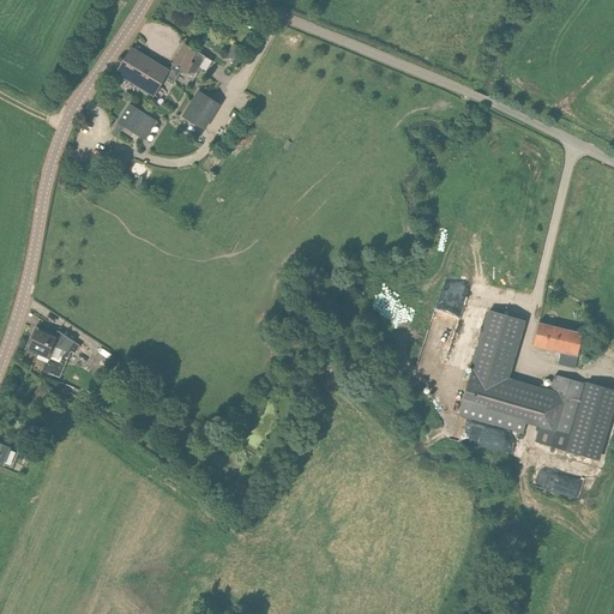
[(169,71),(169,72),(167,77),(175,82),(181,71),(193,77),(205,58),(197,52),(185,44),(169,71)]
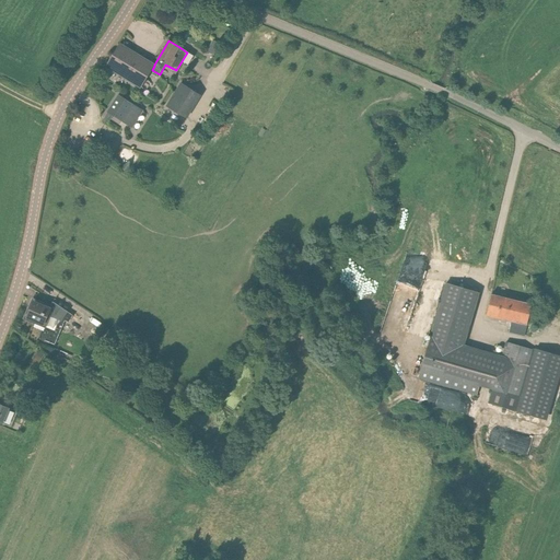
[(207,51),(213,55),(220,45),(213,41),(207,51)]
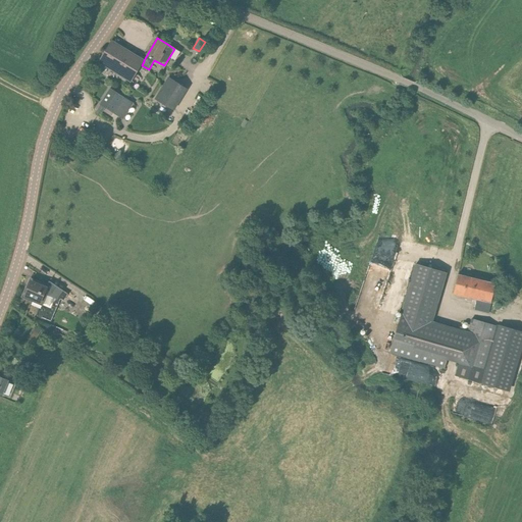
[(111,41),(98,62),(132,83),(142,65),(144,61),(144,60),(111,41)]
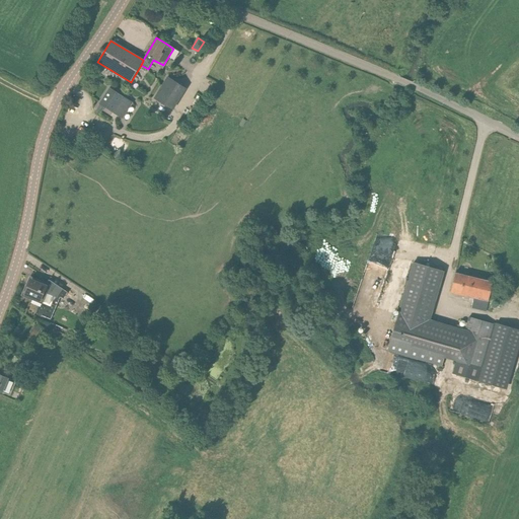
[(173,110),(187,88),(166,76),(153,98),(173,110)]
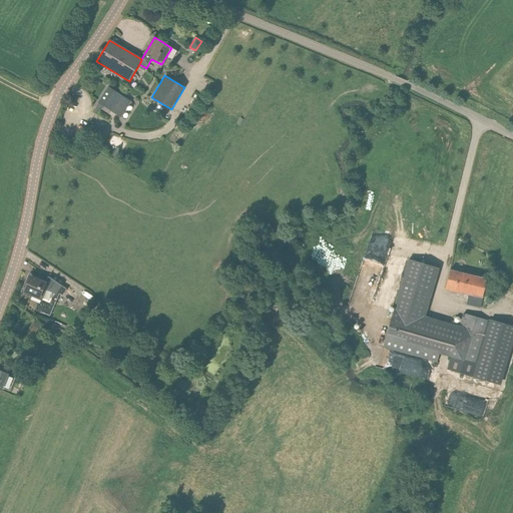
[(112,112),(118,116),(128,99),(122,95),(108,86),(97,102),(102,105),(112,112)]
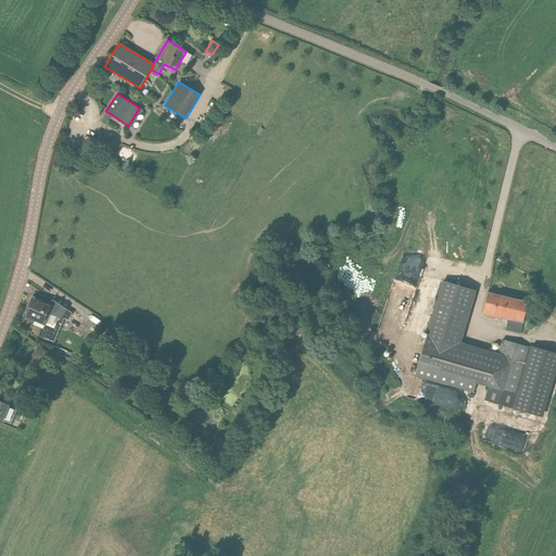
[(217,109),(214,106),(207,115),(211,118),(217,109)]
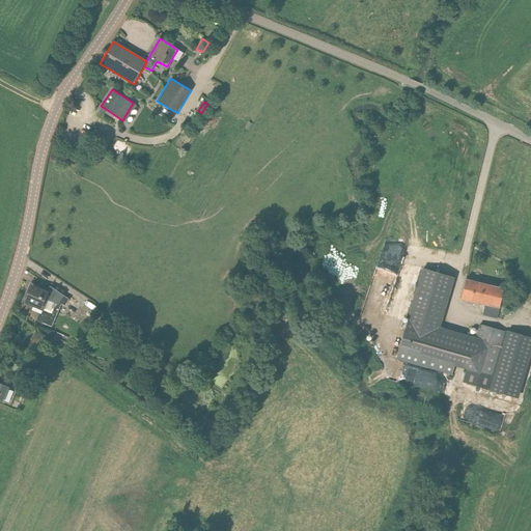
[(102,115),(106,109),(101,106),(96,112),(102,115)]
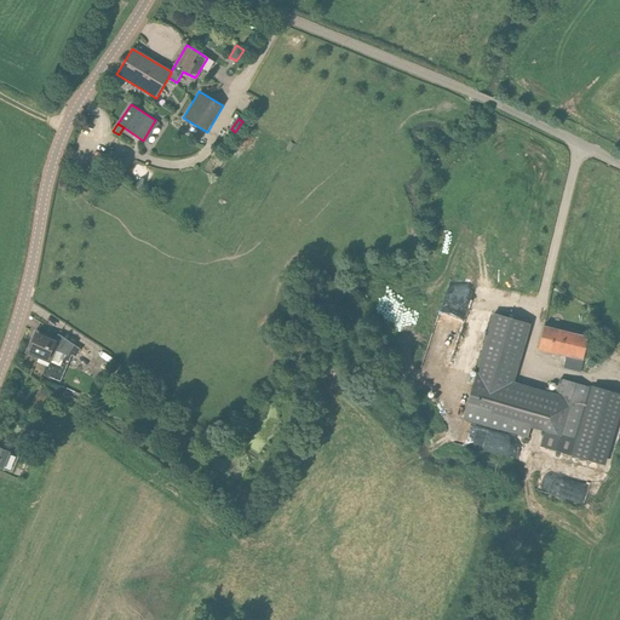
[(465,326),(480,285),(454,276),(440,317),(465,326)]
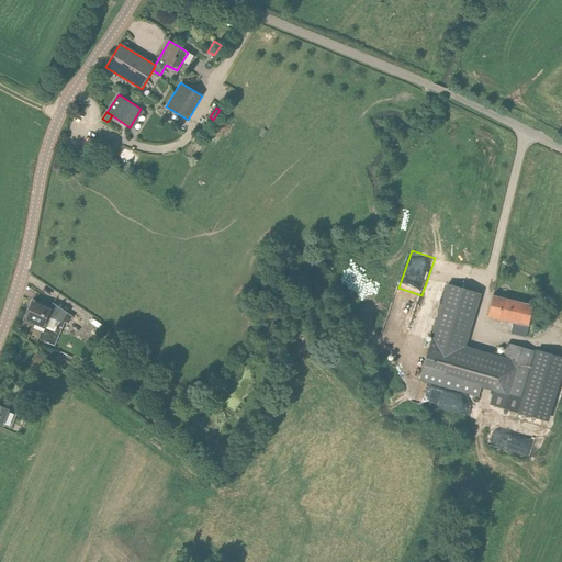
[(465,346),(481,293),(448,284),(419,380),(479,397),(481,388),(494,391),(491,401),(520,408),(521,404),(534,407),(530,418),(560,427),(561,418),(561,358),(549,355),(549,356),(507,344),(504,357),(465,346)]
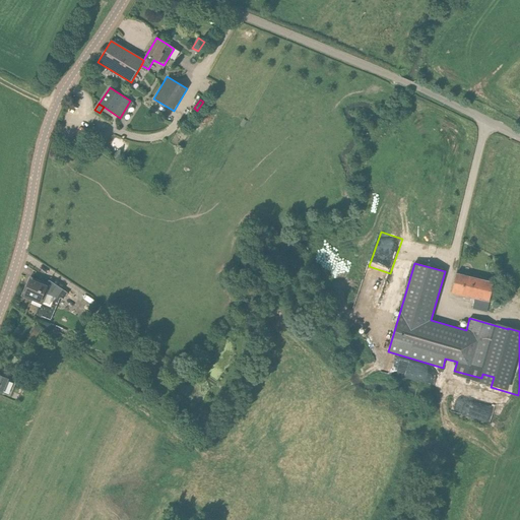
[(486,311),(489,302),(494,282),(456,273),(451,293),(475,299),(473,309),(486,311)]
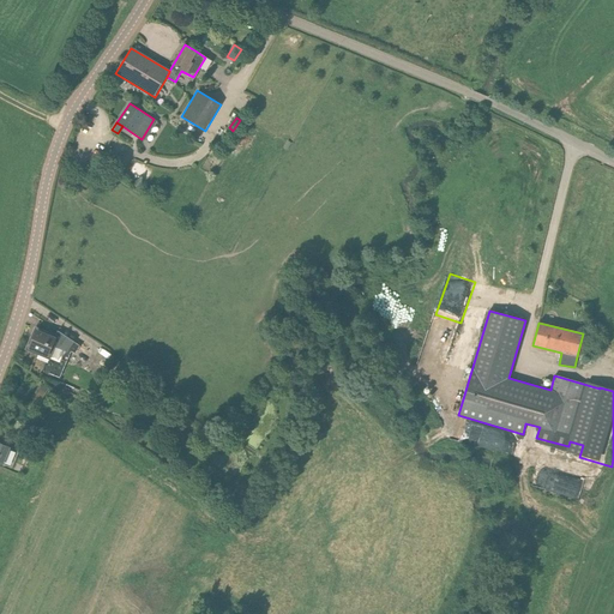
[(74,354),(80,345),(58,331),(53,338),(37,332),(30,348),(38,351),(37,355),(48,360),(41,375),(58,383),(71,351),(74,354)]
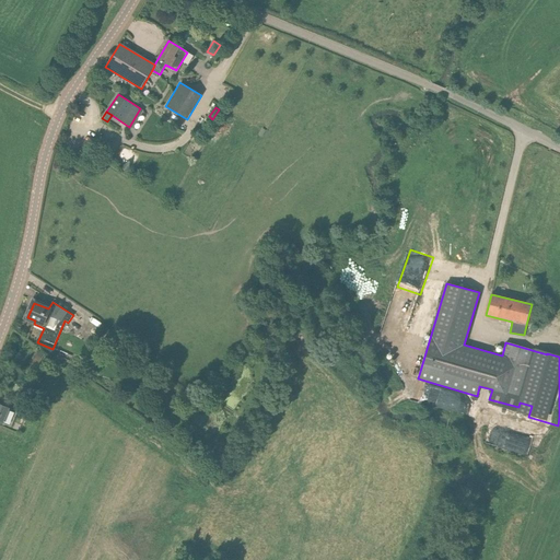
[(121,348),(106,337),(101,343),(117,354),(121,348)]
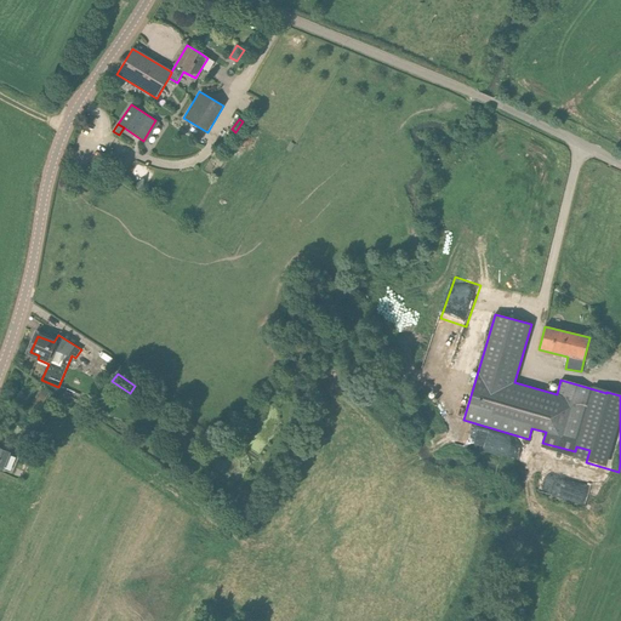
[(39,411),(47,398),(40,394),(33,408),(39,411)]
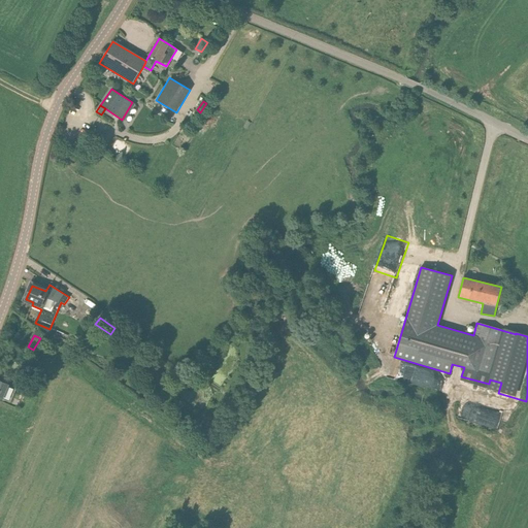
[(0,398),(2,400),(8,385),(0,381),(0,398)]
